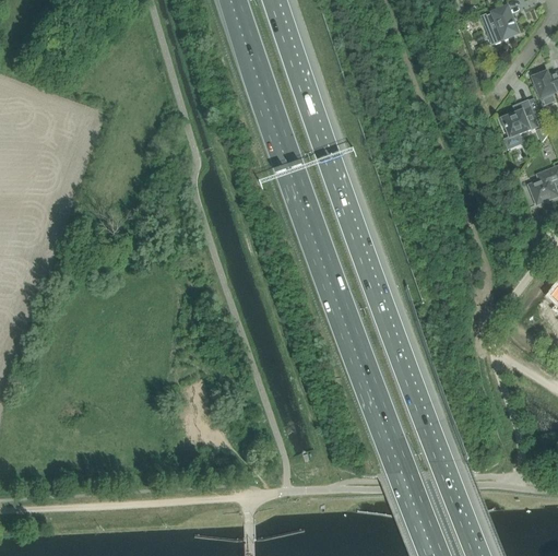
[(514,22),(507,4),(491,11),(499,28),(494,30),(498,40),(511,36),(510,34),(520,31),(515,21),(514,22)]
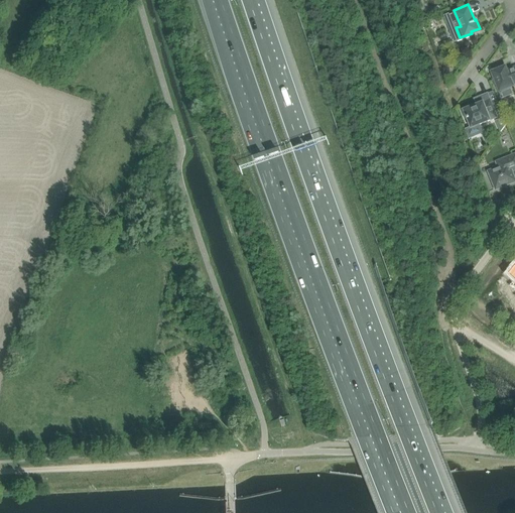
[(514,80),(514,65),(506,69),(504,65),(502,66),(501,65),(493,68),(494,69),(491,70),(494,76),(492,77),(495,84),(497,83),(499,89),(512,84),(511,82),(514,80)]
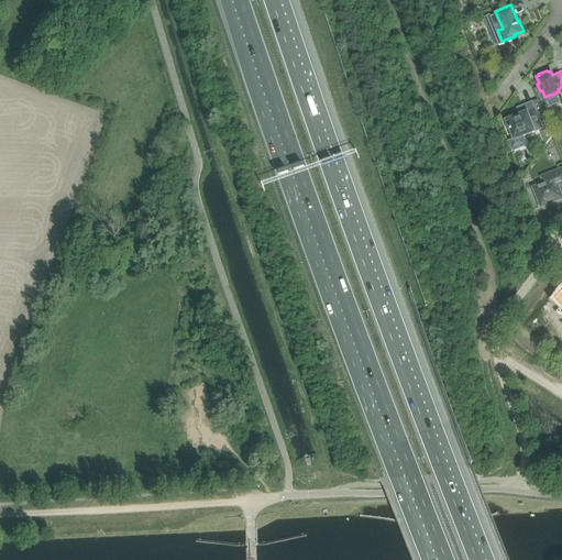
[(511,113),(503,117),(507,127),(507,125),(508,125),(513,135),(506,138),(510,149),(527,143),(522,133),(527,131),(533,129),(541,125),(537,113),(531,99),(524,102),(522,102),(524,105),(518,107),(519,110),(519,112),(513,114),(511,113)]
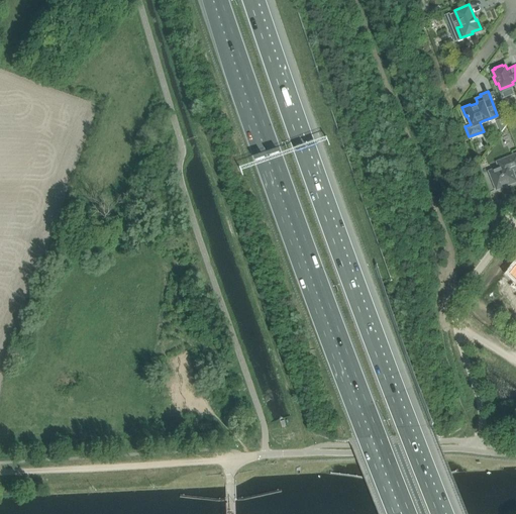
[(501,116),(495,118),(500,129),(501,129),(506,121),(501,107),(498,109),(501,116)]
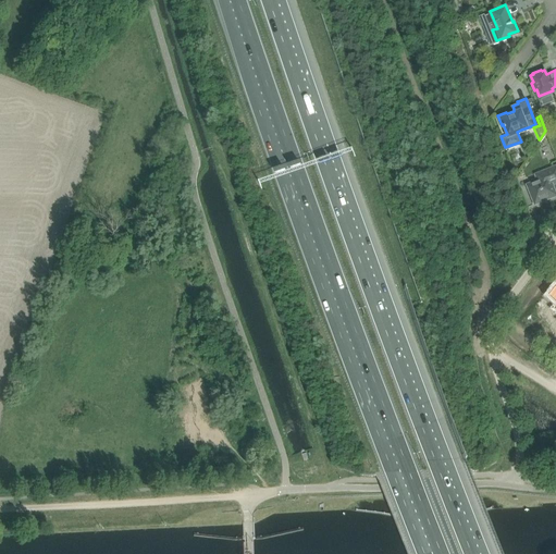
[(534,201),(555,193),(552,182),(555,180),(555,163),(535,172),(538,179),(527,183),(534,201)]
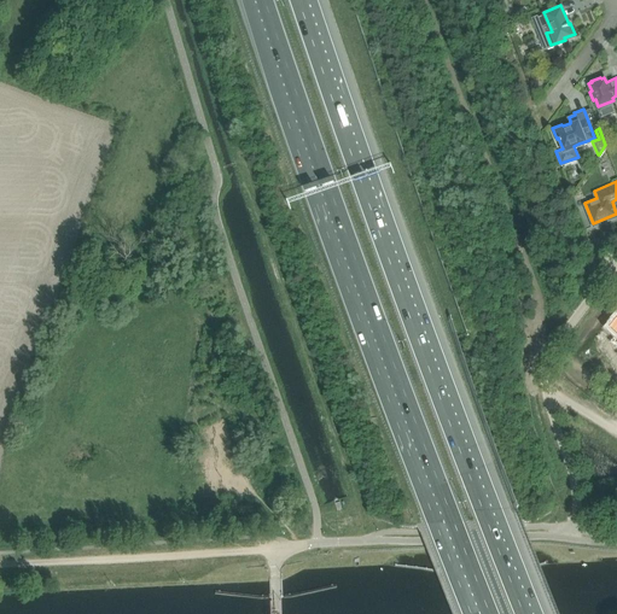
All buildings are outlined.
